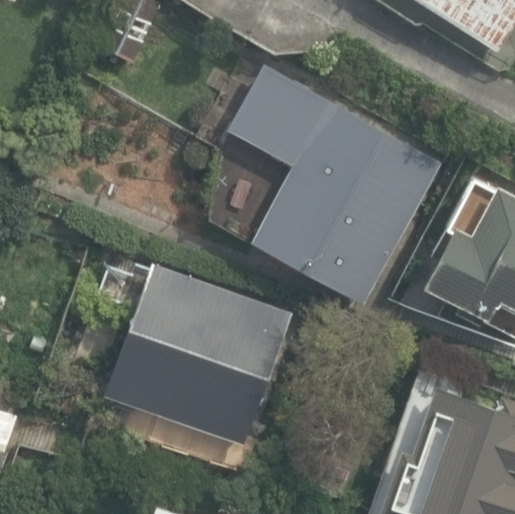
[(138,66),(165,5),(153,0),(121,0),(100,49),(138,66)]
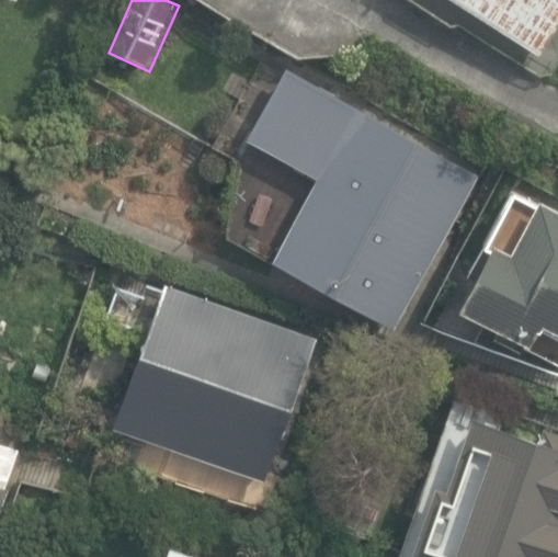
[(557,0),(456,0),(544,56),(557,33),(557,0)]
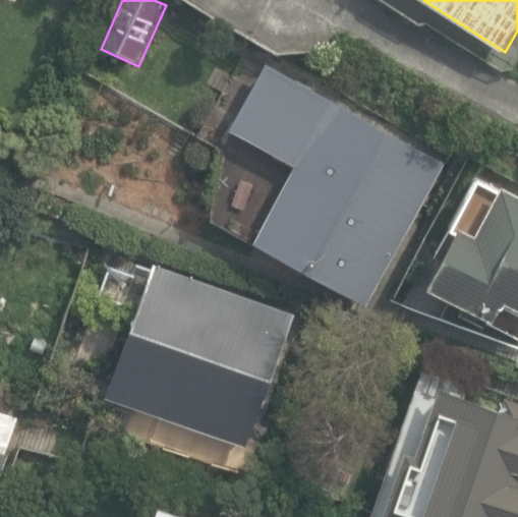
[(363,310),(446,167),(267,64),(228,131),(294,169),(250,245),(363,310)]
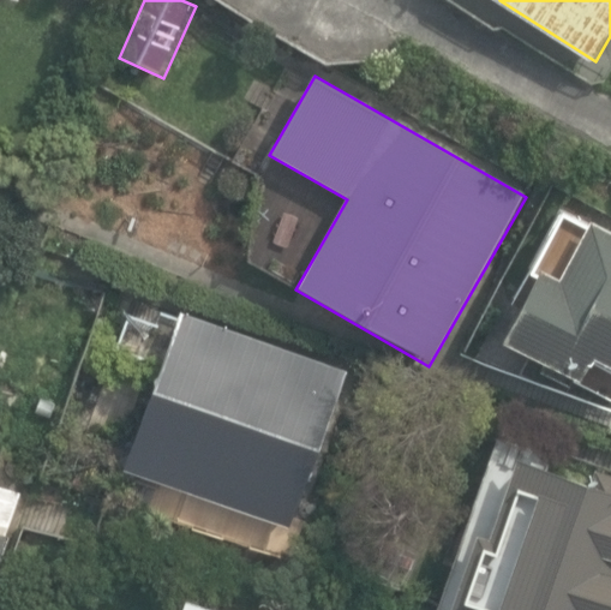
[(595,353),(610,360),(610,231),(589,220),(558,279),(539,269),(502,340),(580,381),(595,353)]
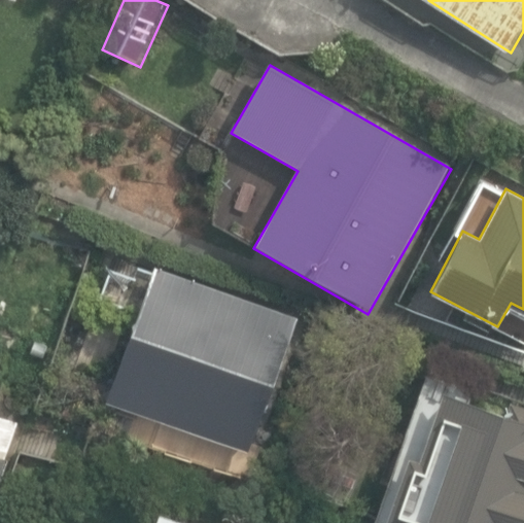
[(305,319),(159,269),(156,275),(119,263),(106,301),(138,312),(106,405),(256,457),(305,319)]
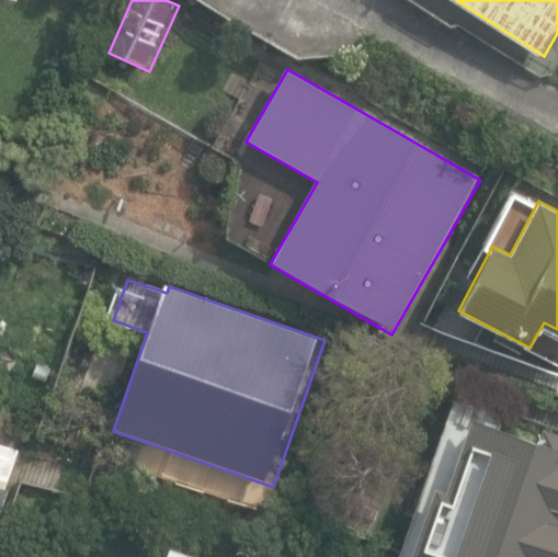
[(544,441),(474,418),(451,487),(439,482),(412,556),(557,556),(557,421),(551,419),(544,441)]
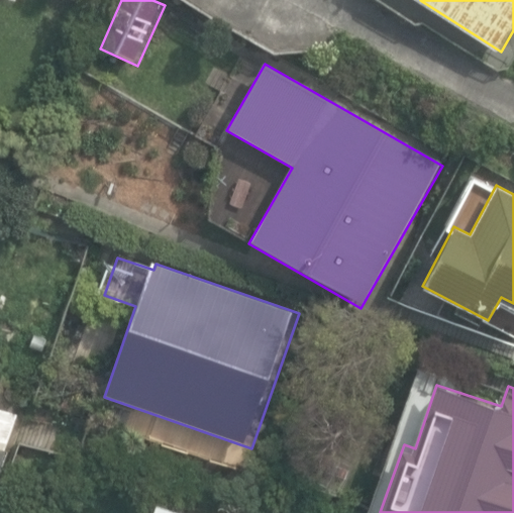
[(185,512),(160,504),(157,512),(185,512)]
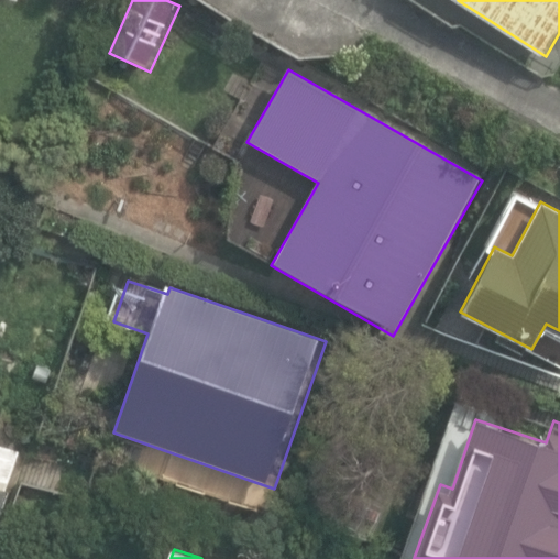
All buildings are outlined.
